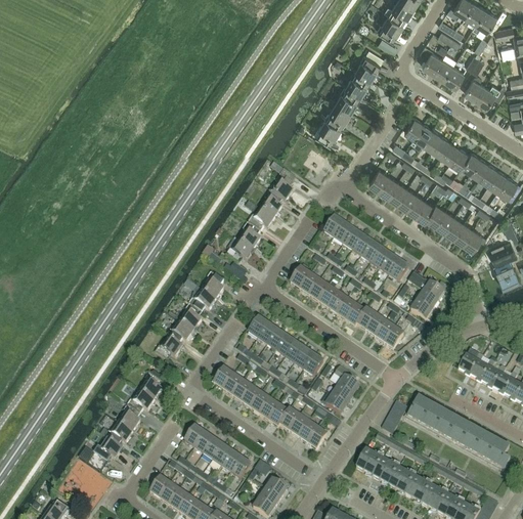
[(396,0),(393,5),(389,3),(385,8),(389,11),(404,22),(413,5),(405,0),(396,0)]
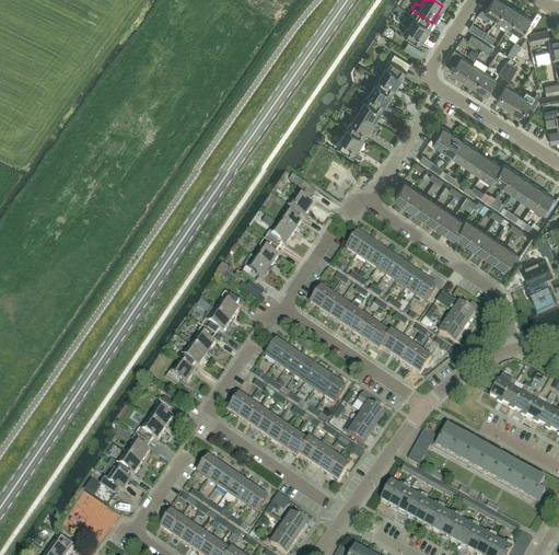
[(485,0),(479,10),(489,16),(495,20),(507,0),(489,0),(489,1),(487,0),(485,0)]
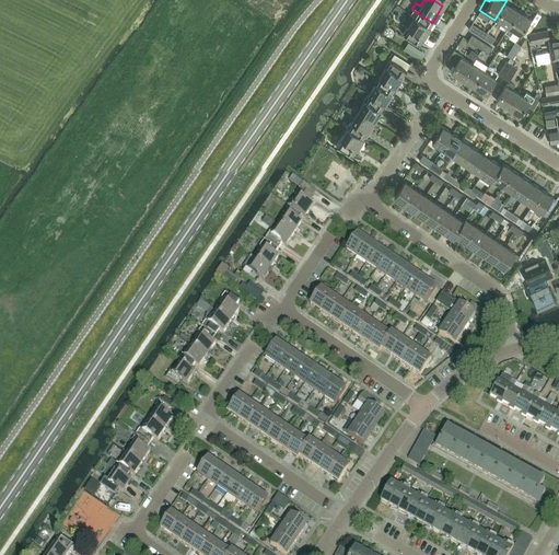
[(507,0),(495,20),(499,23),(502,18),(510,22),(520,7),(510,0),(507,0)]
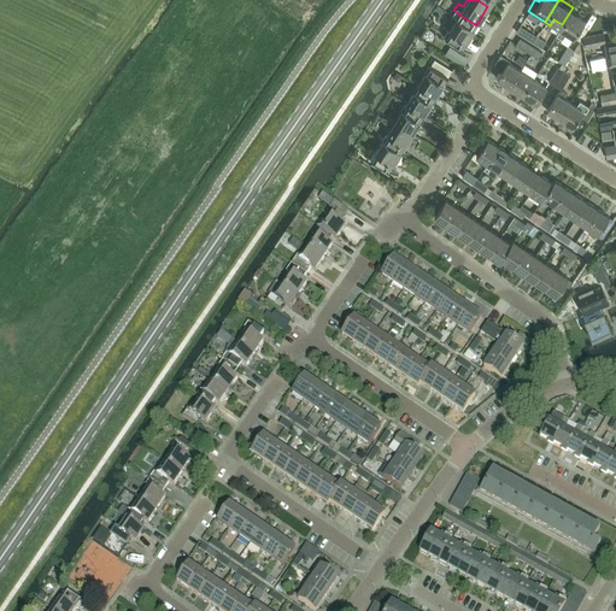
[(573,7),(562,24),(558,30),(563,34),(567,28),(575,33),(586,16),(573,7)]
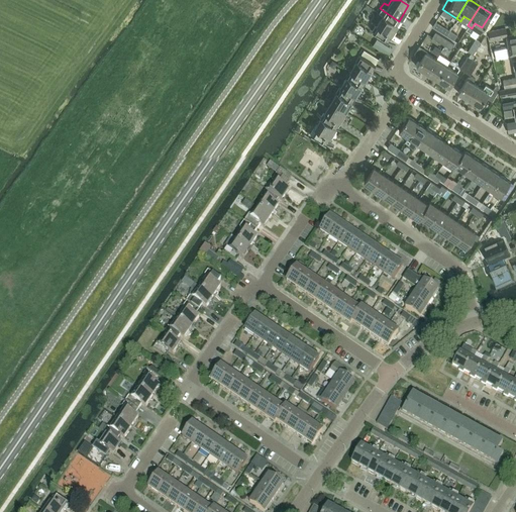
[(412,22),(417,9),(411,7),(406,19),(412,22)]
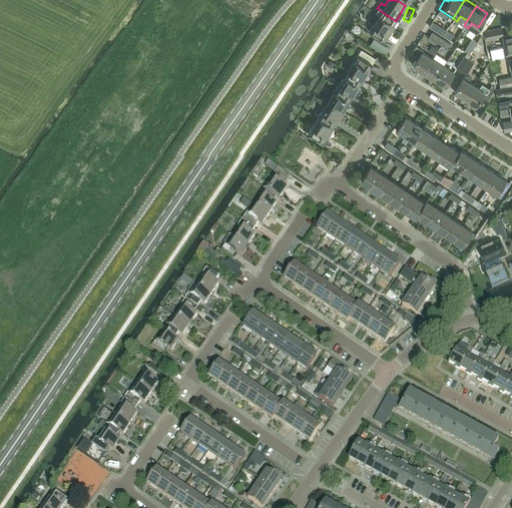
[(396,21),(381,11),(371,27),(386,37),(396,21)]
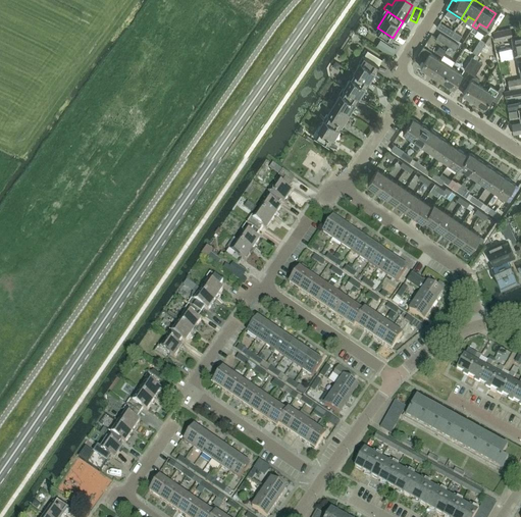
[(453,33),(456,28),(444,19),(440,24),(453,33)]
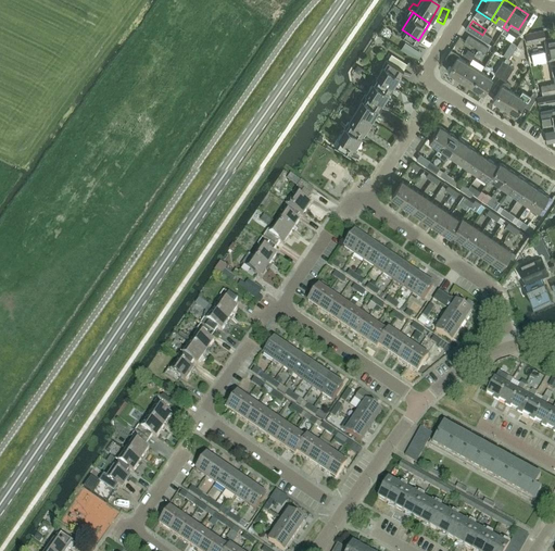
[(554,32),(546,34),(544,24),(526,28),(526,29),(525,29),(526,38),(528,37),(528,38),(545,34),(549,54),(554,52),(554,32)]
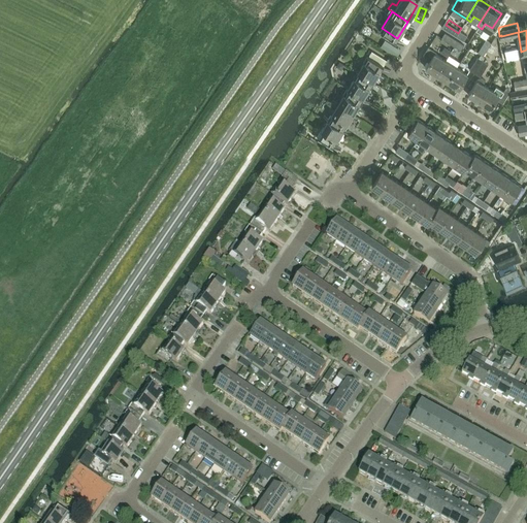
[(461,28),(458,33),(464,37),(467,31),(461,28)]
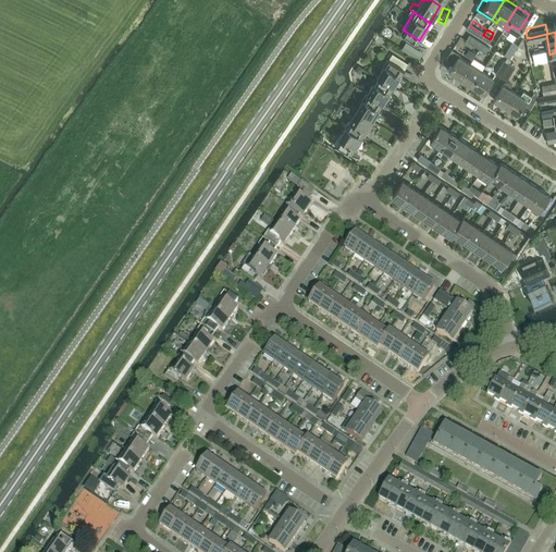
[(480,45),(484,39),(470,31),(467,36),(480,45)]
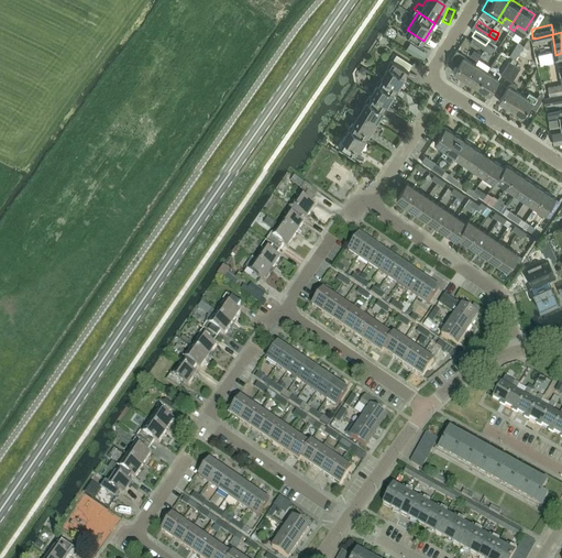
[(411,37),(406,45),(414,50),(419,42),(411,37)]
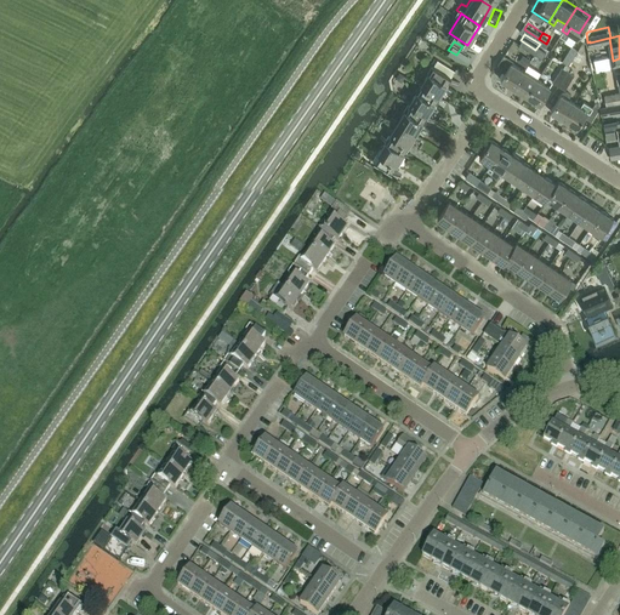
[(573,43),(563,56),(567,58),(569,61),(579,46),(573,43)]
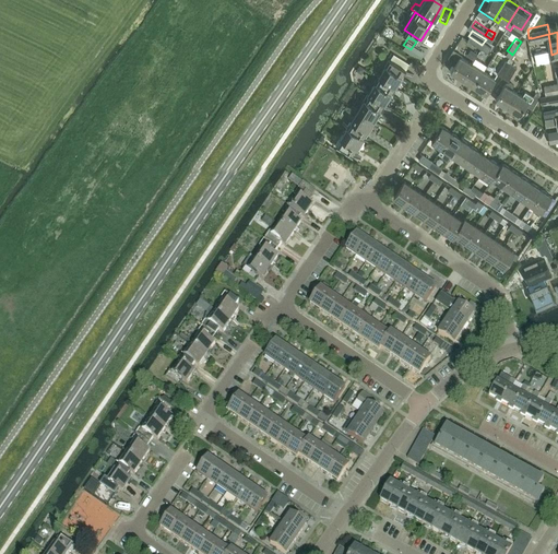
[(493,44),(486,39),(482,45),(489,49),(493,44)]
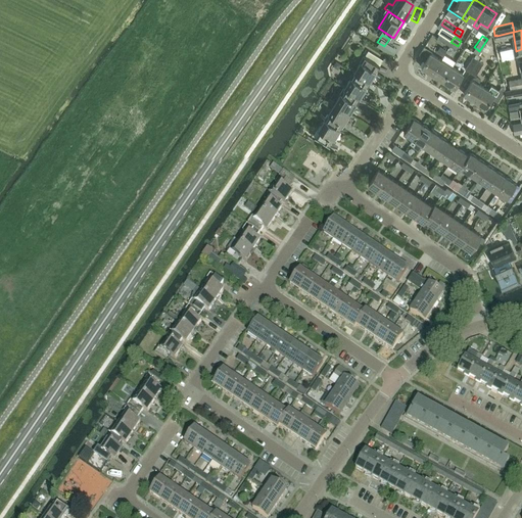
[(495,47),(497,54),(515,50),(513,42),(495,47)]
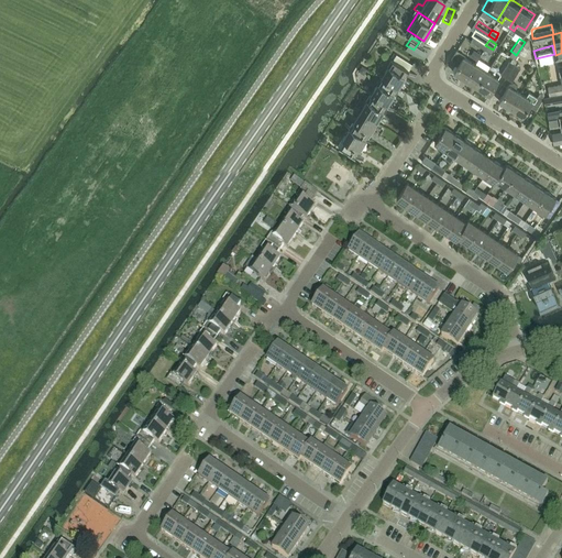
[(466,75),(476,59),(461,50),(458,55),(461,57),(455,67),(466,75)]
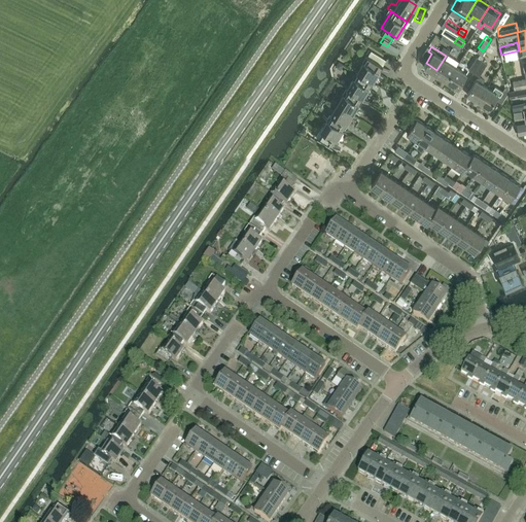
[(369,51),(358,68),(374,78),(384,62),(369,51)]
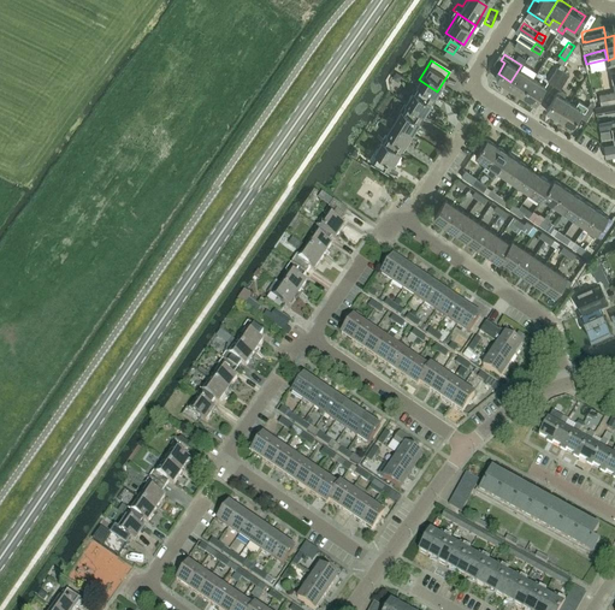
[(555,81),(565,66),(559,61),(549,77),(555,81)]
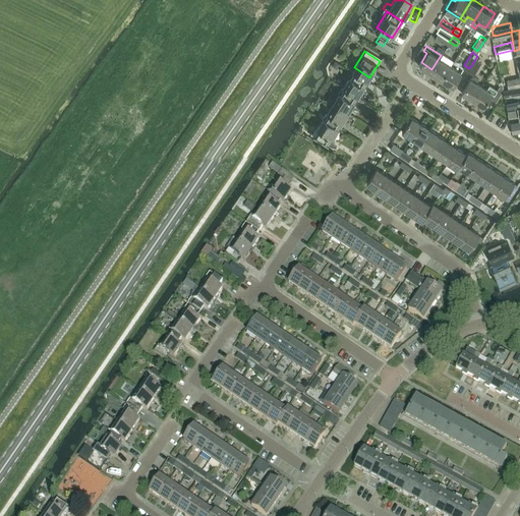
[(451,62),(441,55),(431,69),(443,76),(451,62)]
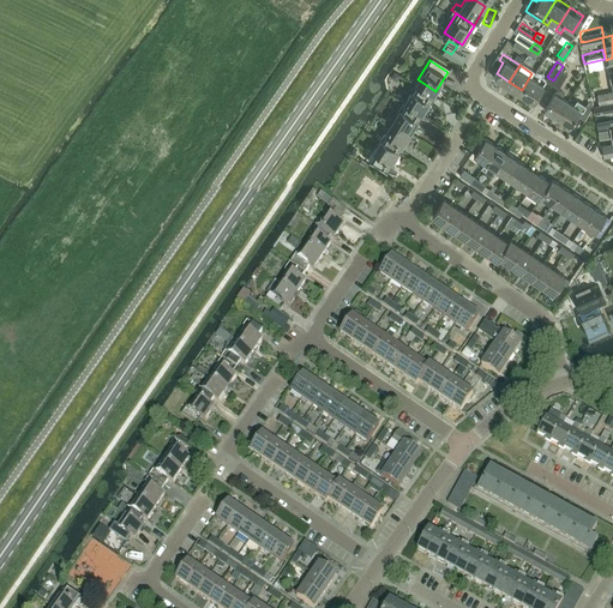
[(612,65),(611,66),(612,77),(612,86),(598,89),(600,100),(612,97),(612,65)]
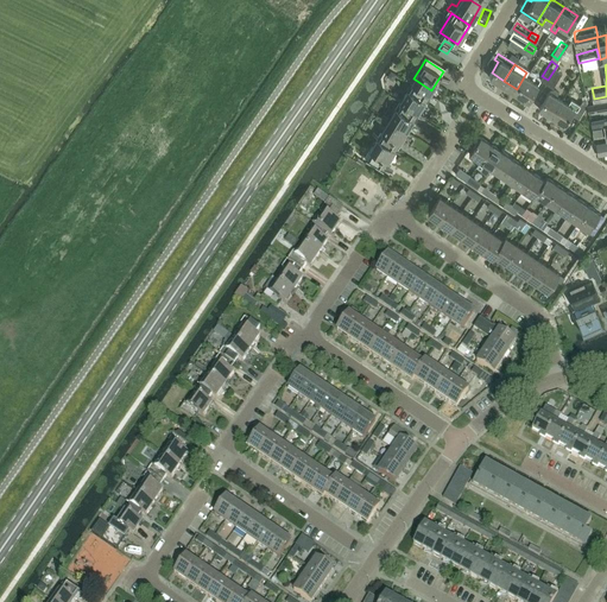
[(563,69),(557,65),(548,80),(554,83),(563,69)]
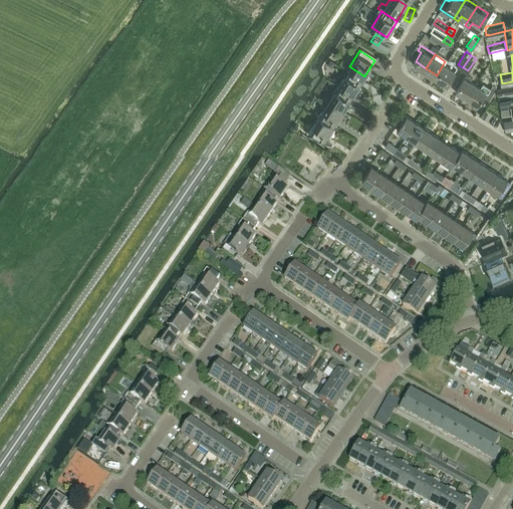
[(456,68),(445,61),(437,75),(447,82),(456,68)]
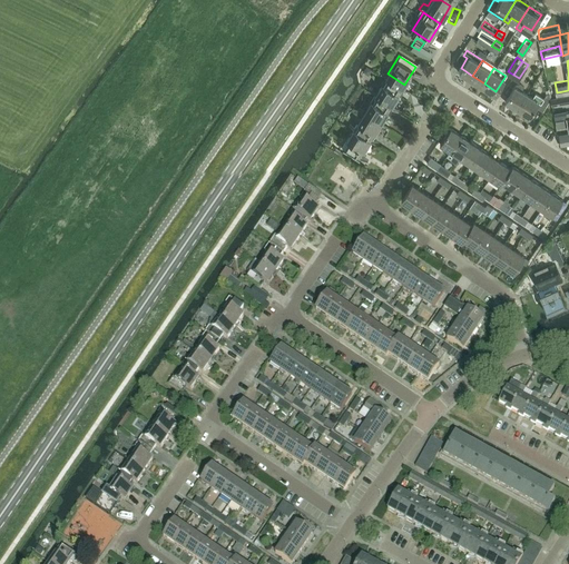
[(388,73),(376,91),(393,101),(404,85),(388,73)]
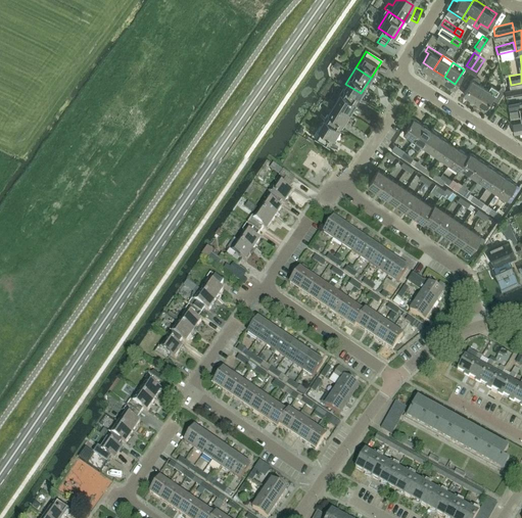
[(474,73),(473,76),(464,90),(475,96),(484,83),(479,79),(481,75),(478,73),(474,73)]
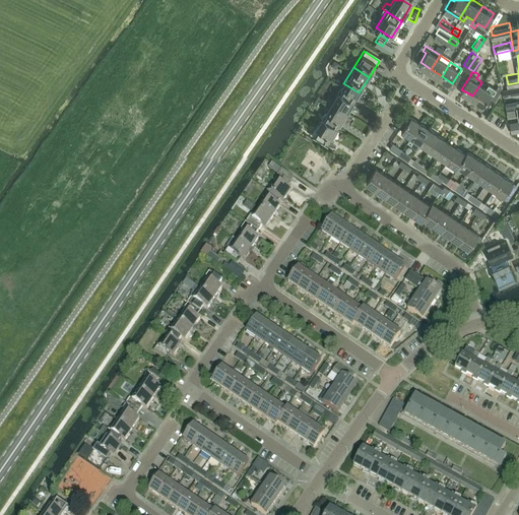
[(481,82),(472,95),(483,103),(490,93),(496,99),(503,87),(504,92),(505,92),(503,85),(502,81),(499,81),(497,85),(490,80),(487,85),(481,82)]
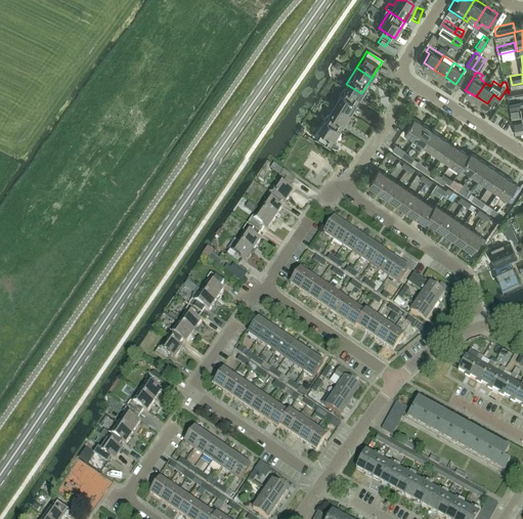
[(522,83),(512,85),(507,86),(509,93),(522,90),(522,83)]
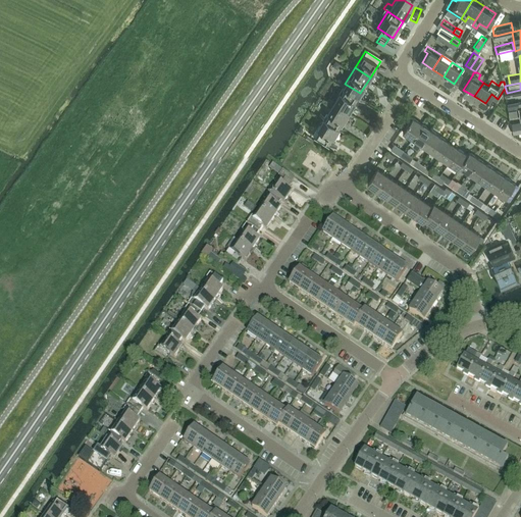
[(360,93),(345,84),(335,99),(350,109),(360,93)]
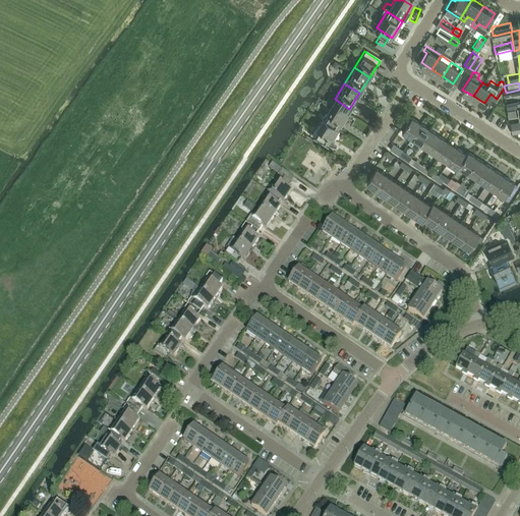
[(349,109),(335,99),(325,115),(340,124),(349,109)]
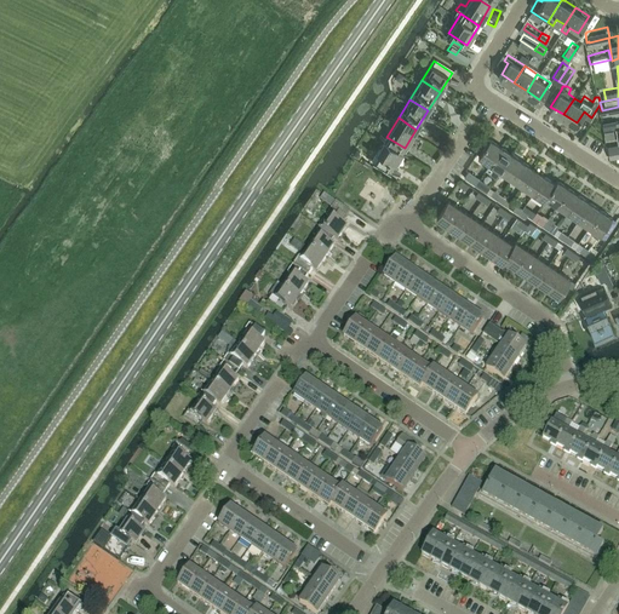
[(491,159),(503,142),(492,133),(480,151),(491,159)]
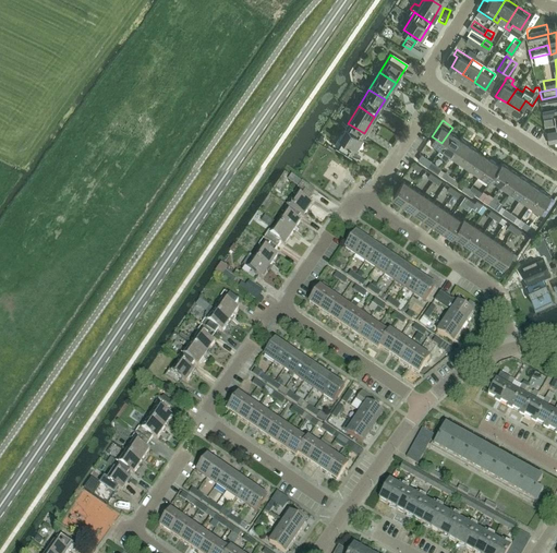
[(364,133),(348,123),(337,141),(353,151),(364,133)]
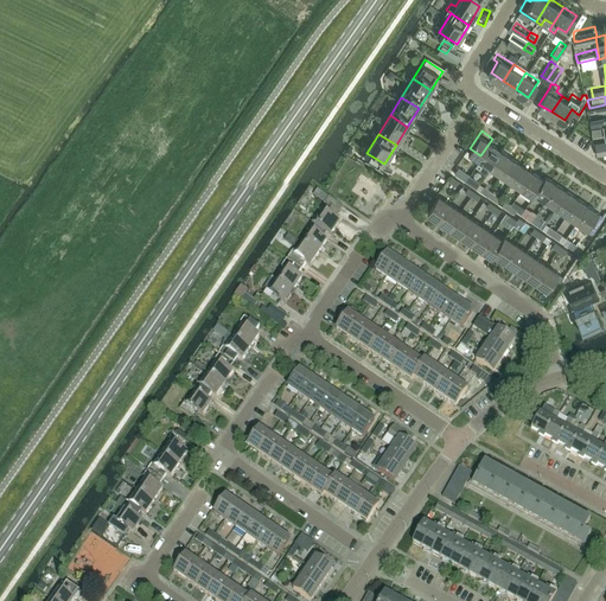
[(605,136),(595,139),(598,152),(605,149),(605,136)]
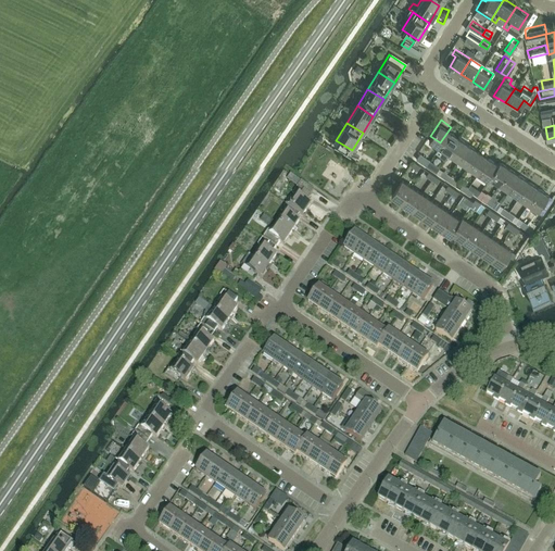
[(461,134),(451,127),(440,142),(444,146),(440,151),(445,155),(450,149),(461,134)]
